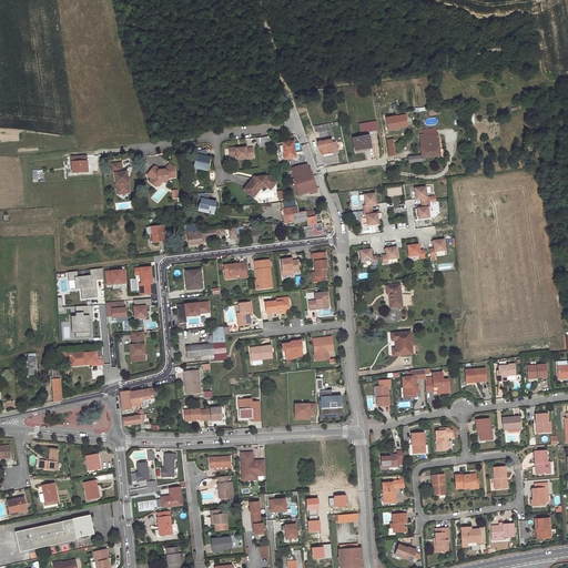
[(405,114),(396,117),(397,129),(407,127),(405,114)]
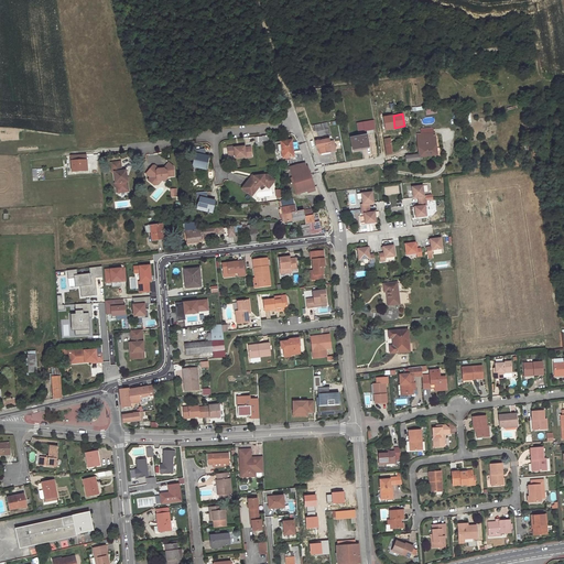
[(394,128),(393,116),(383,117),(386,130),(394,129),(394,128)]
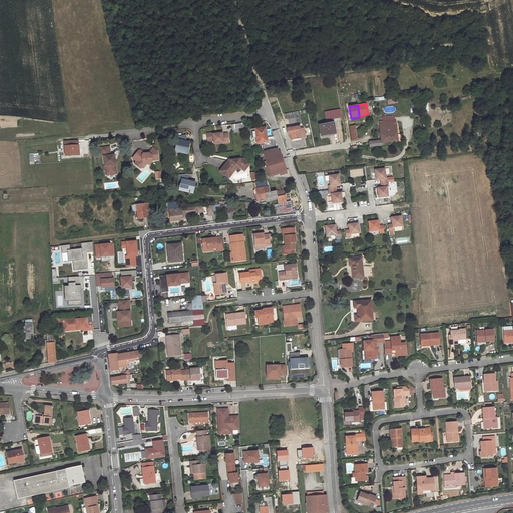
[(340,110),(325,112),(326,119),(341,117),(340,110)]
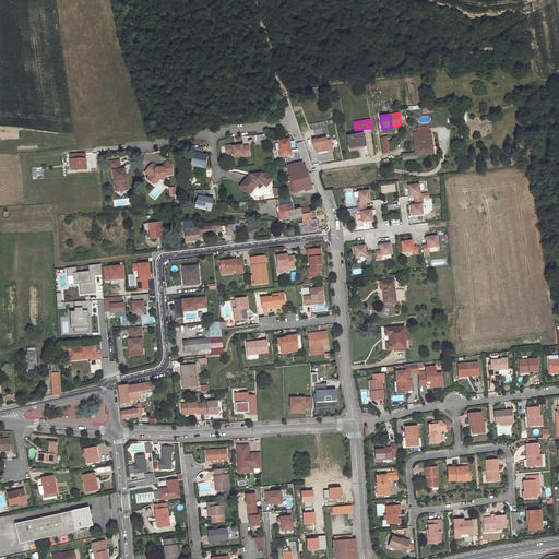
[(325,133),(323,122),(309,126),(310,131),(313,131),(314,135),(325,133)]
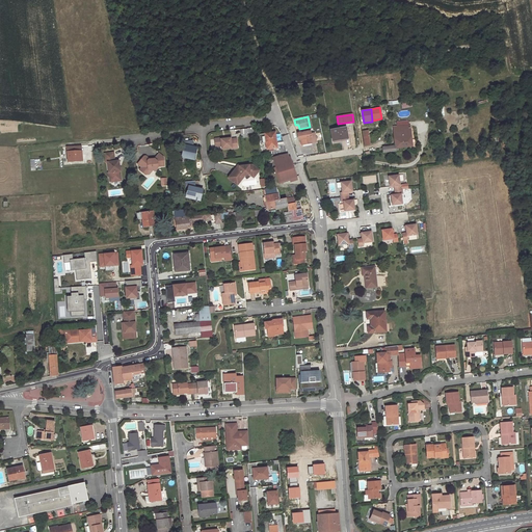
[(411,147),(410,126),(394,127),(396,139),(395,139),(396,147),(382,148),(383,152),(396,151),(396,149),(411,147)]
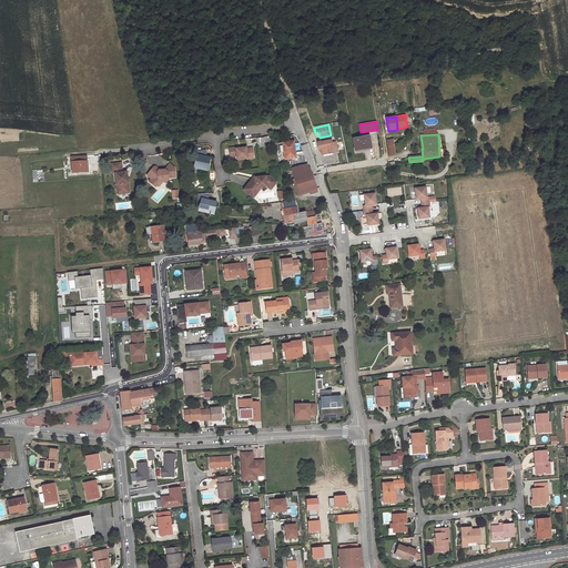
[(371,148),(368,135),(353,139),(355,151),(371,148)]
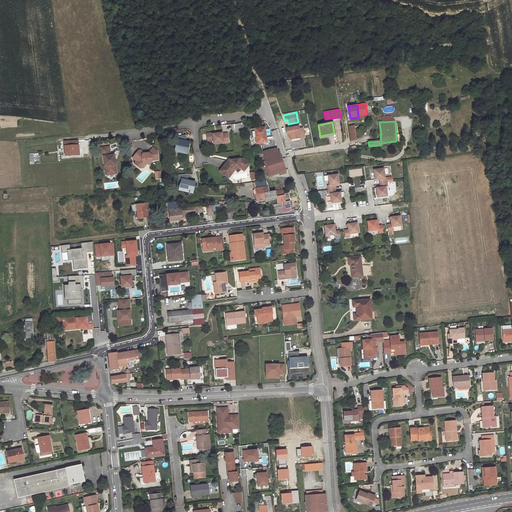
[(304,137),(303,129),(299,129),(298,126),(287,128),(288,136),(290,135),(290,139),(304,137)]
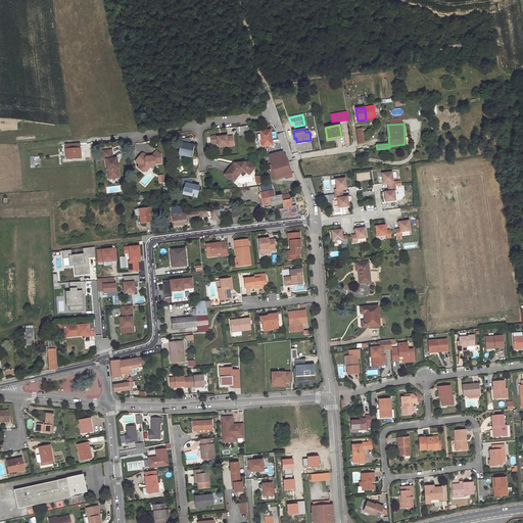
[(272,145),(270,131),(260,132),(255,133),(256,141),(262,141),(262,147),(265,146),(265,148),(268,148),(268,146),(272,145)]
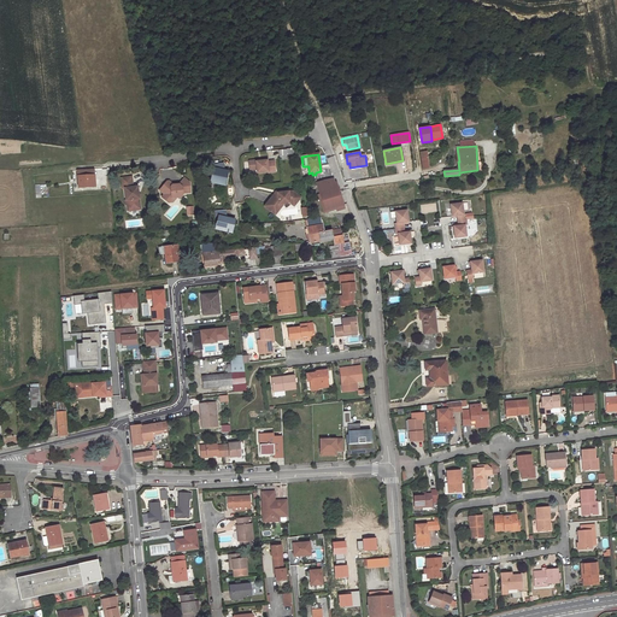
[(268,160),(256,162),(257,169),(257,172),(268,171),(268,162),(268,160)]
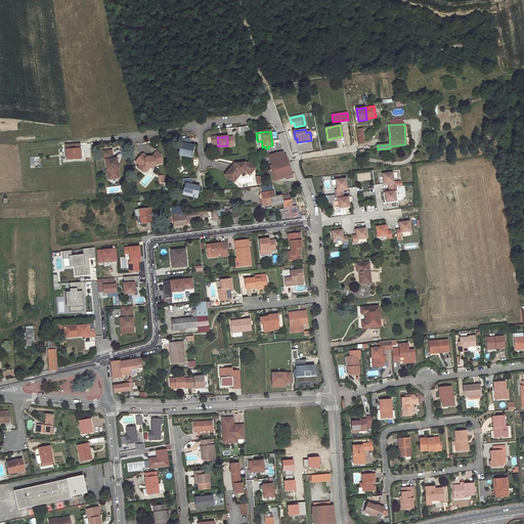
[(191,158),(193,144),(189,143),(190,139),(180,137),(178,156),(191,158)]
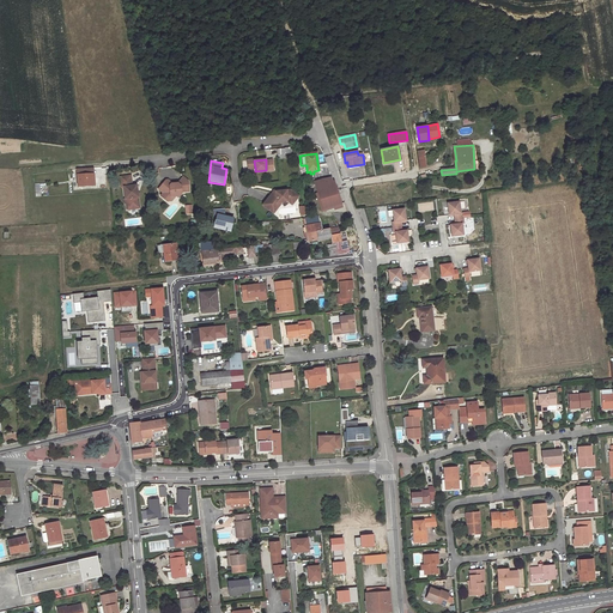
[(95,184),(93,175),(78,176),(79,186),(95,184)]
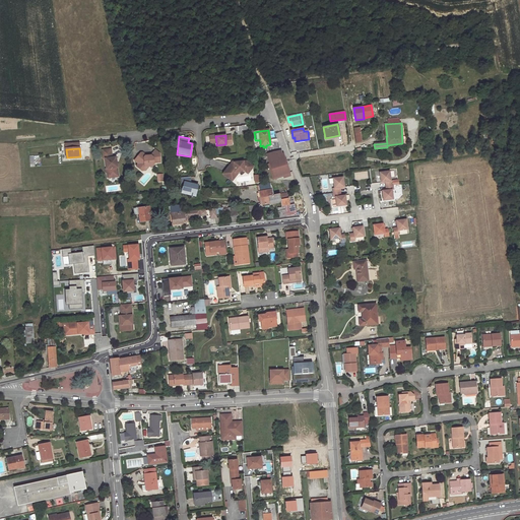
[(106,158),(107,168),(108,168),(109,172),(107,172),(108,178),(119,176),(118,167),(117,167),(116,164),(117,164),(116,156),(112,157),(111,148),(103,149),(104,158),(106,158)]
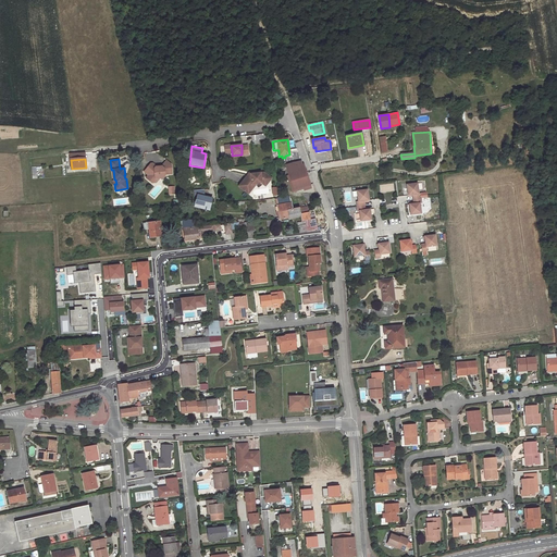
[(156,178),(160,177),(162,180),(164,175),(164,174),(172,173),(171,163),(166,161),(162,166),(156,166),(156,165),(152,163),(150,163),(145,172),(149,175),(146,178),(151,183),(156,178)]
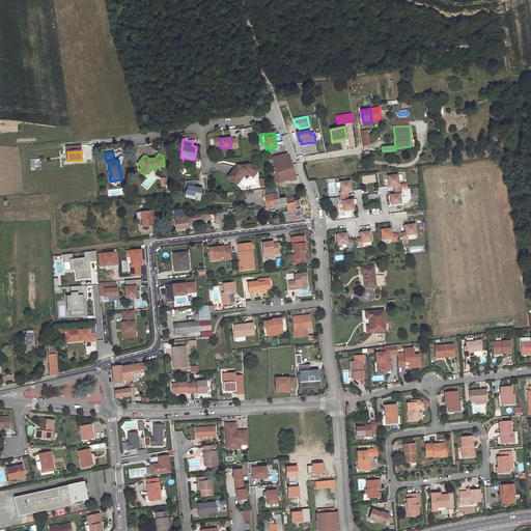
[(289,158),(287,158),(287,154),(277,156),(273,157),(280,182),(290,178),(291,180),(297,179),(289,158)]
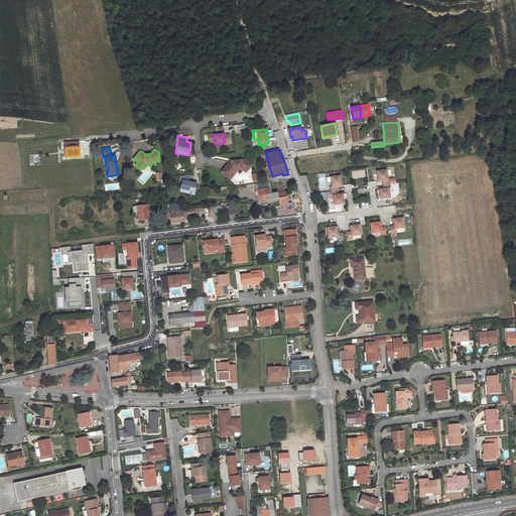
[(233,170),(237,169),(243,169),(246,171),(252,164),(245,159),(236,160),(232,160),(232,162),(228,163),(223,169),(230,175),(233,170)]
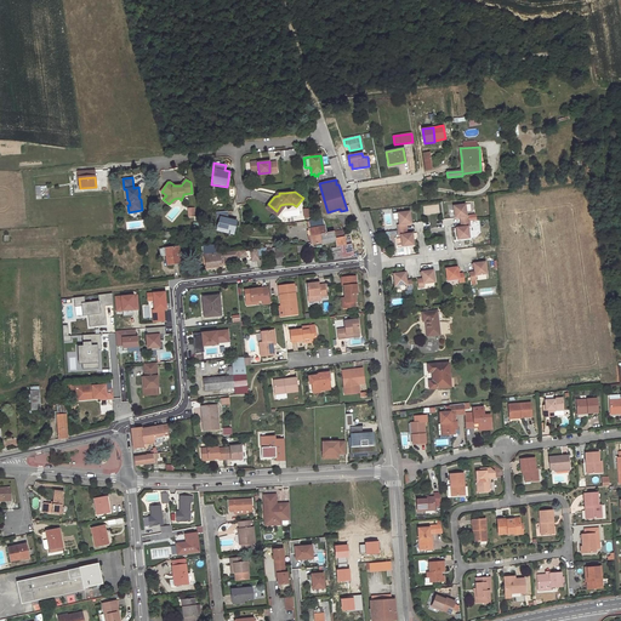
[(266,208),(277,216),(285,204),(280,205),(277,211),(268,204),(266,208)]
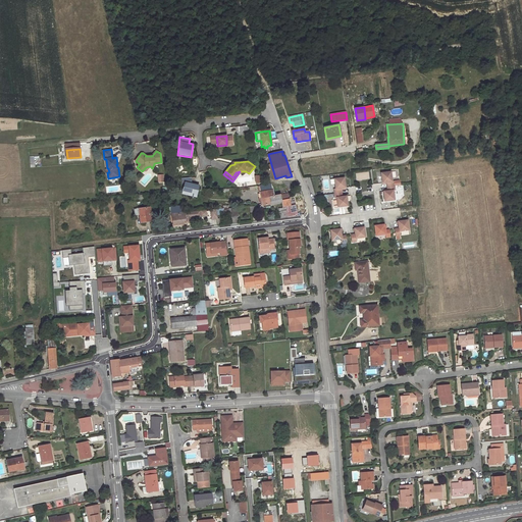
[(392,183),(390,172),(380,173),(381,184),(386,183),(386,187),(395,186),(394,183),(392,183)]
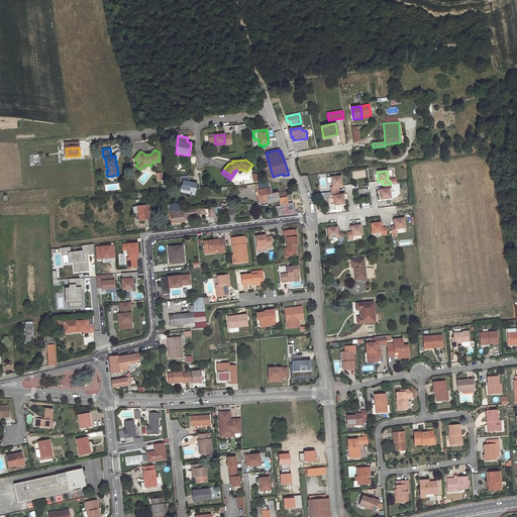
[(195,195),(197,183),(189,182),(190,177),(180,176),(179,181),(181,182),(180,193),(195,195)]
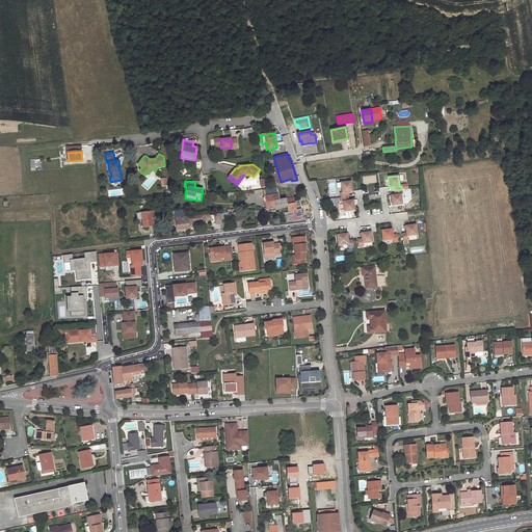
[(350,182),(340,183),(341,193),(340,193),(340,197),(348,196),(347,192),(351,191),(350,182)]
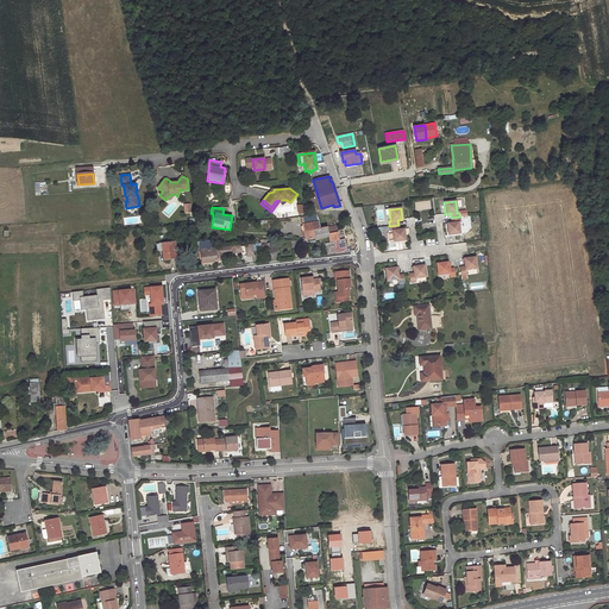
[(302,218),(303,225),(305,232),(302,232),(303,237),(306,236),(306,240),(315,238),(314,230),(320,228),(318,217),(302,218)]
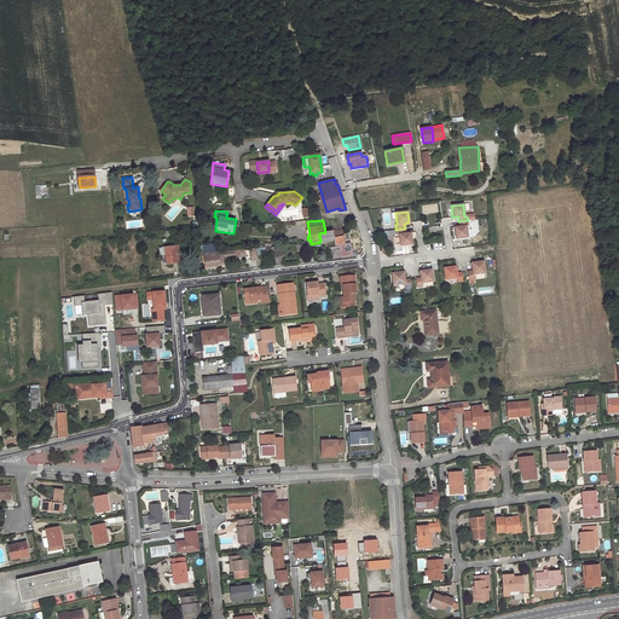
[(456,239),(468,238),(466,226),(468,226),(468,220),(458,221),(460,227),(453,227),(456,239)]
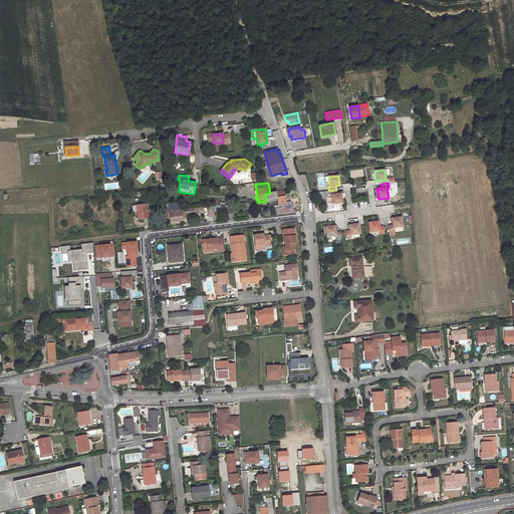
[(332,205),(342,203),(340,194),(336,194),(336,190),(328,191),(329,195),(331,195),(332,205)]
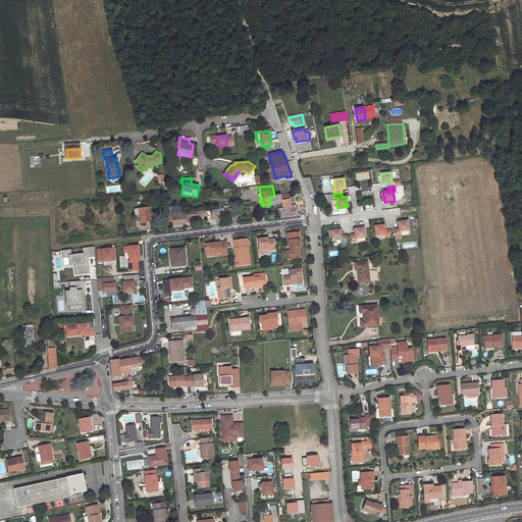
[(282,208),(285,207),(286,217),(293,216),(293,215),(303,214),(301,204),(291,206),(289,200),(288,194),(280,195),(281,201),(282,208)]
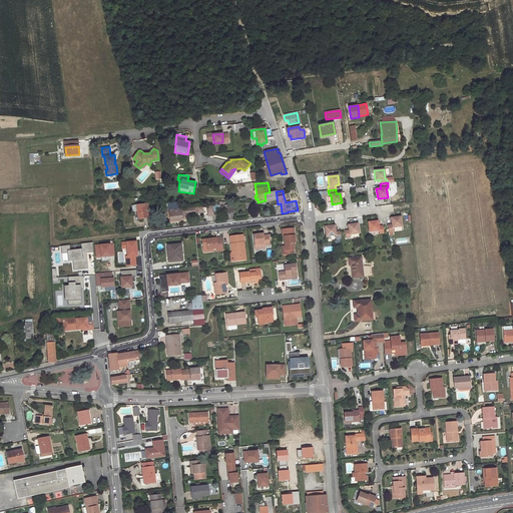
[(265,193),(266,200),(277,197),(276,191),(270,192),(265,193)]
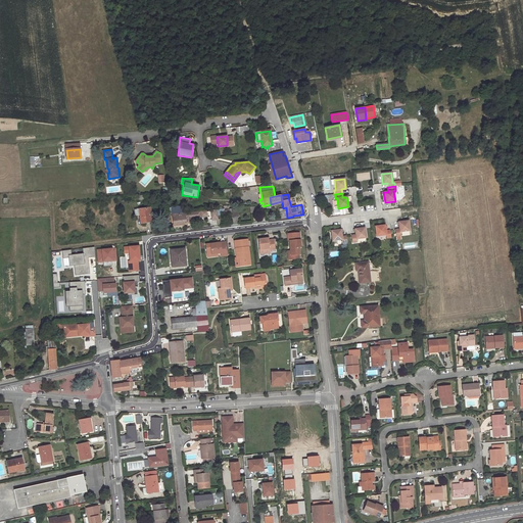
[(174,226),(187,224),(191,223),(192,222),(192,218),(201,217),(201,211),(183,212),(182,206),(172,207),(174,226)]
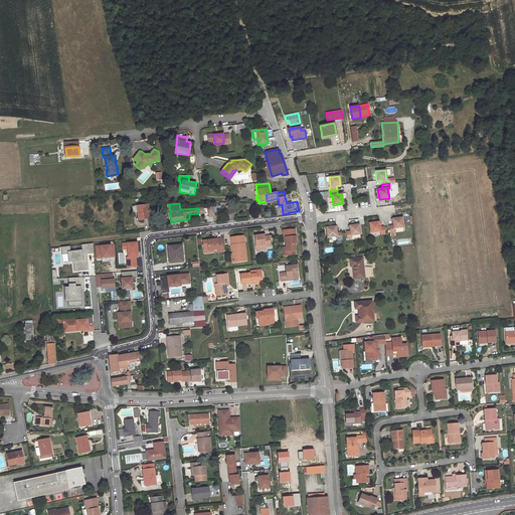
[(227,214),(234,213),(233,204),(226,205),(226,206),(220,206),(221,209),(226,209),(227,214)]
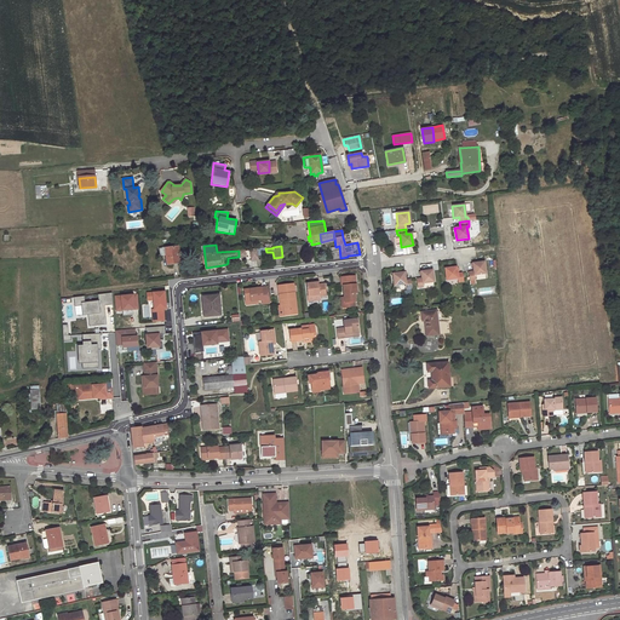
[(336,247),(331,247),(332,252),(333,252),(334,259),(340,258),(339,246),(336,247)]
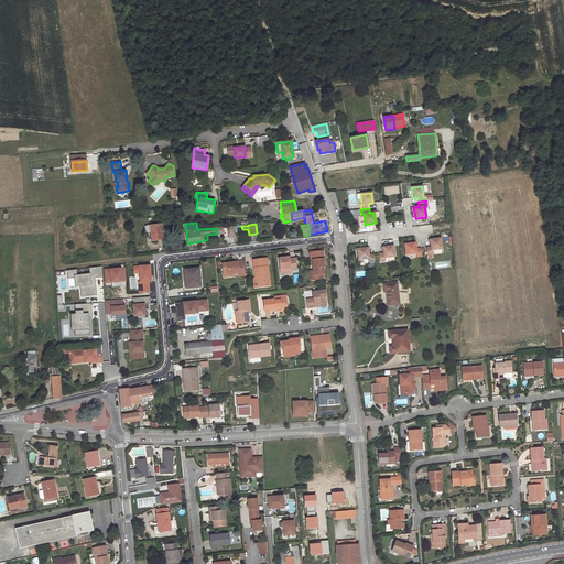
[(162,230),(161,225),(144,228),(145,234),(150,232),(152,241),(162,239),(161,230),(162,230)]
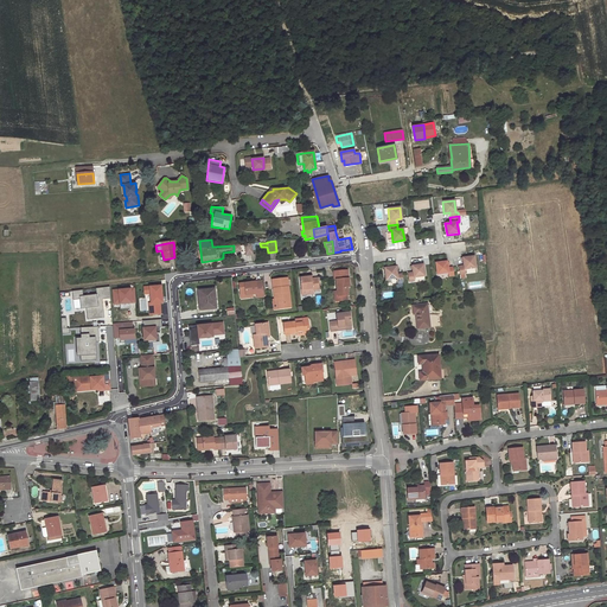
[(465,269),(477,268),(474,256),(464,257),(464,266),(459,267),(460,275),(465,274),(465,269)]
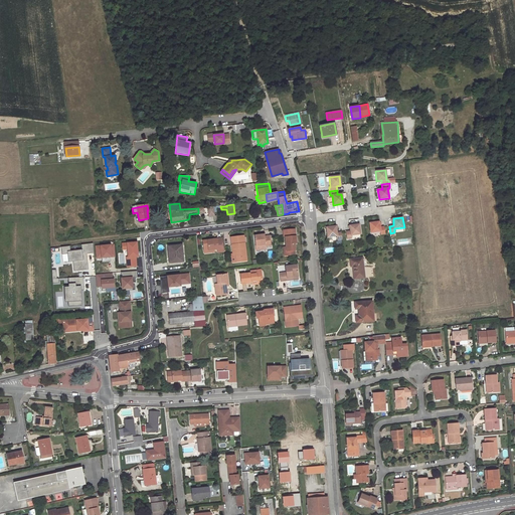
[(371,232),(380,231),(381,234),(385,233),(384,226),(380,227),(380,221),(370,222),(371,232)]
